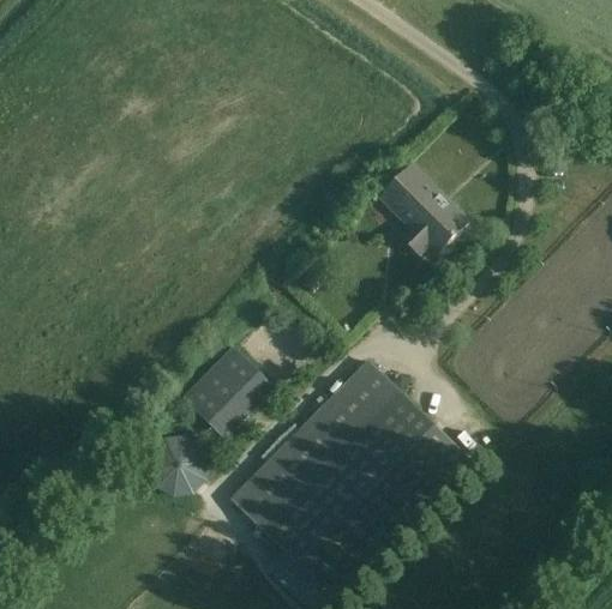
[(425,246),(433,254),(466,221),(409,164),(376,197),(405,225),(397,235),(417,254),(425,246)]
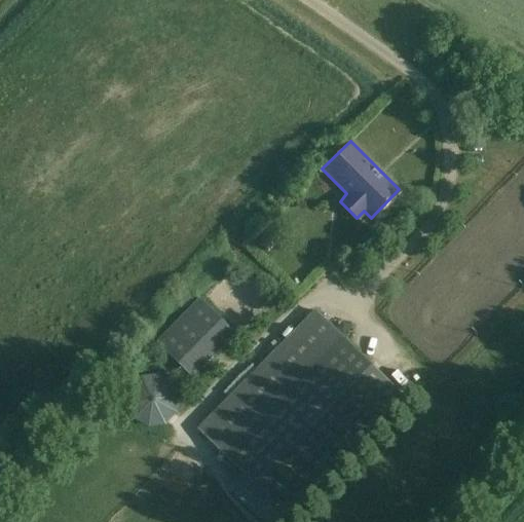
[(265,231),(256,240),(266,250),(275,240),(265,231)]
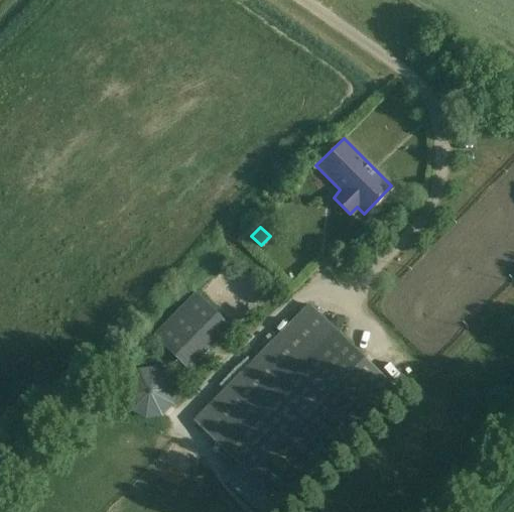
[(187,368),(230,326),(195,289),(151,333),(187,368)]
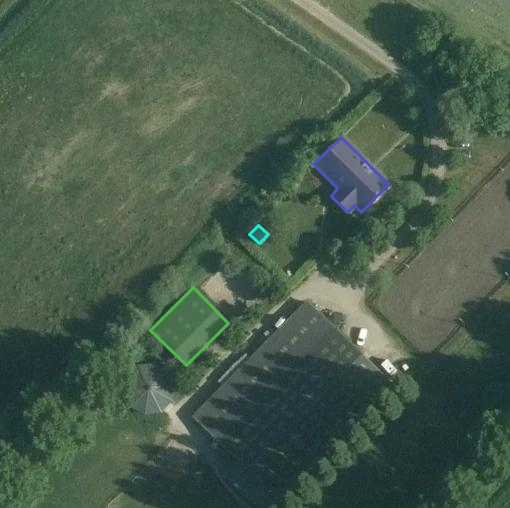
[(276,500),(392,384),(331,324),(331,325),(306,300),(191,415),(216,441),(234,459),(219,473),(255,507),(267,507),(276,500)]
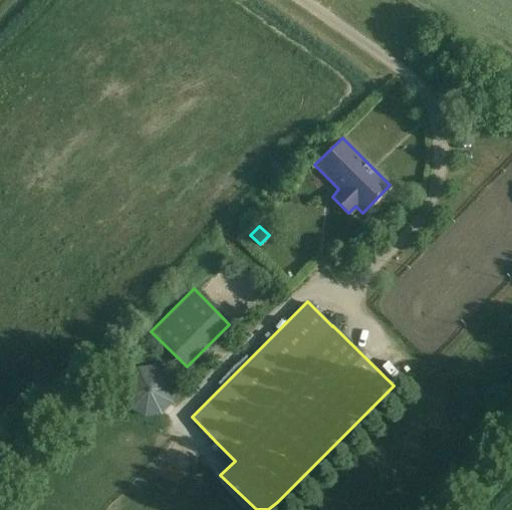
[(161,420),(184,378),(148,358),(128,394),(141,401),(138,407),(161,420)]
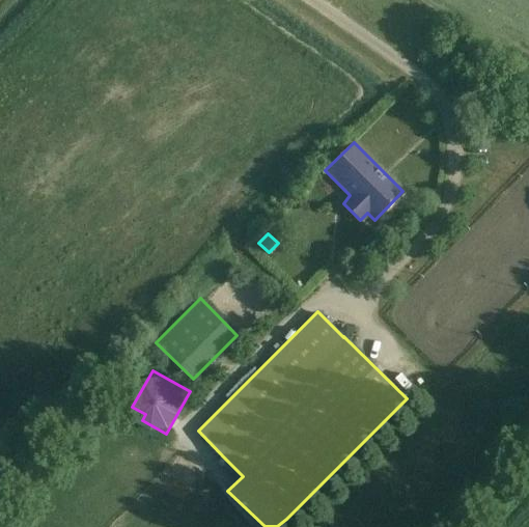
All buildings are outlined.
